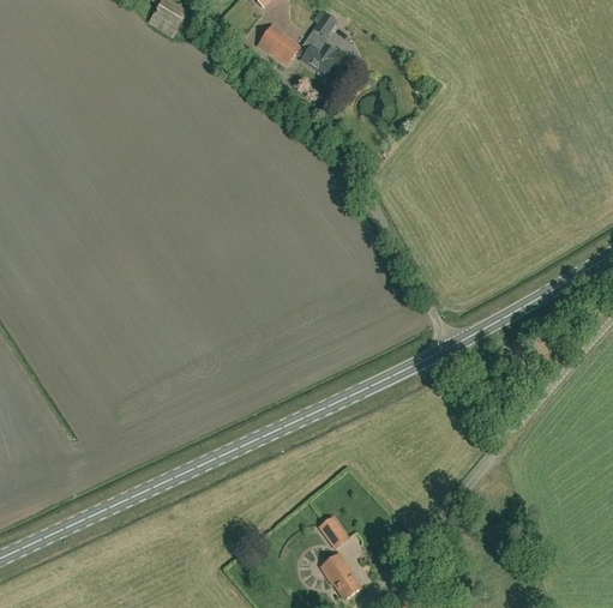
[(176,30),(188,8),(173,0),(162,0),(152,17),(176,30)]
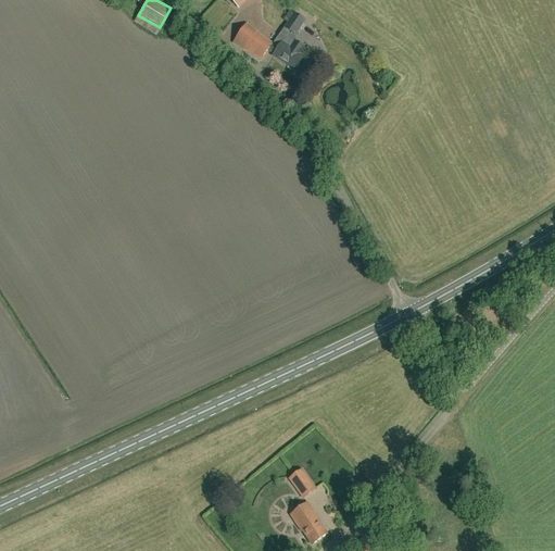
[(294,29),(303,16),(288,5),(284,12),(288,15),(282,22),(294,29)]
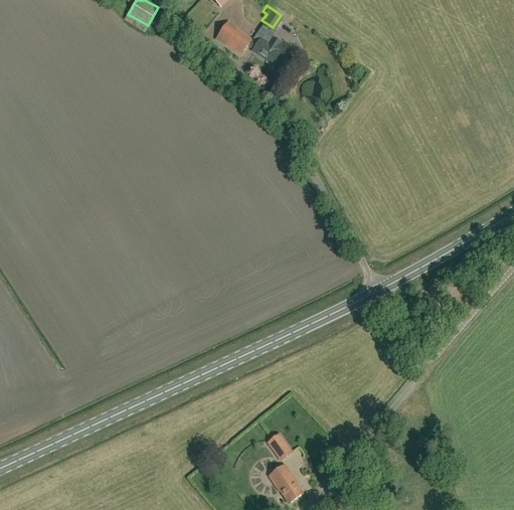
[(240,51),(246,41),(251,36),(236,26),(237,25),(227,18),(215,35),(225,42),(226,41),(240,51)]
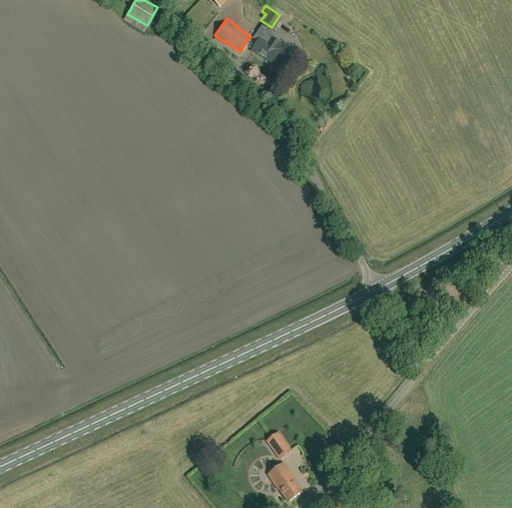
[(250,36),(245,41),(251,45),(250,47),(271,61),(280,48),(277,46),(280,40),(271,34),(271,29),(261,21),(250,36)]
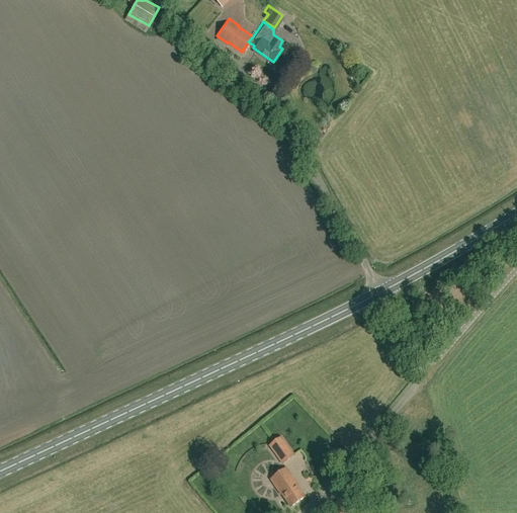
[(281,434),(269,442),(282,459),(293,451),(281,434)]
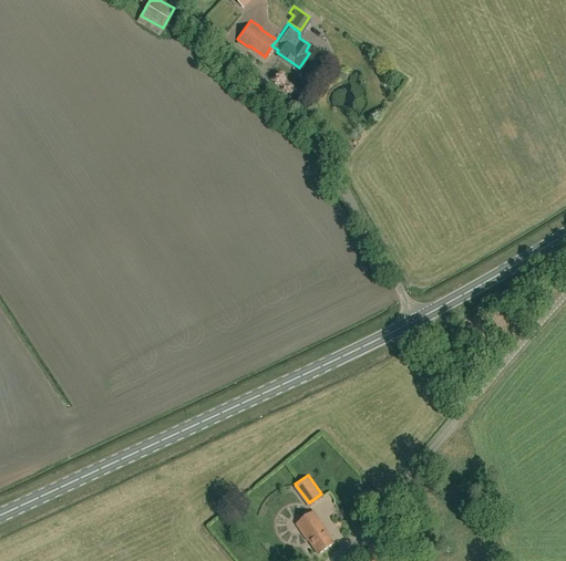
[(318,550),(333,540),(325,528),(326,527),(312,508),(296,520),(307,537),(308,537),(318,550)]
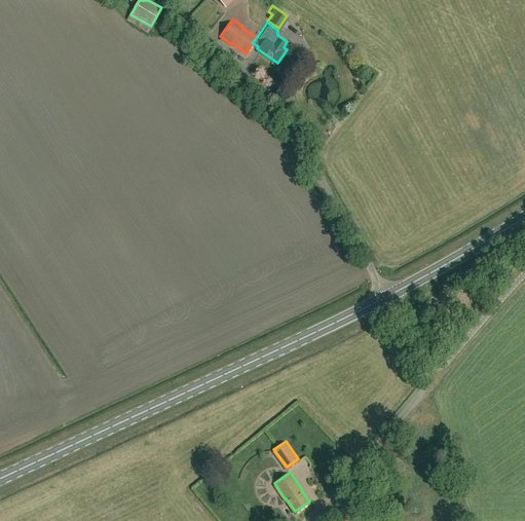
[(343,520),(349,520),(357,516),(346,504),(336,512),(343,520)]
